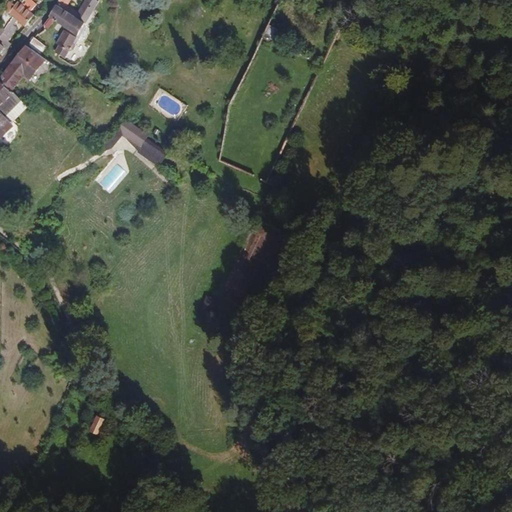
[(30,11),(32,2),(30,0),(12,0),(12,2),(10,4),(13,6),(8,13),(12,16),(16,20),(24,27),(34,15),(30,11)]
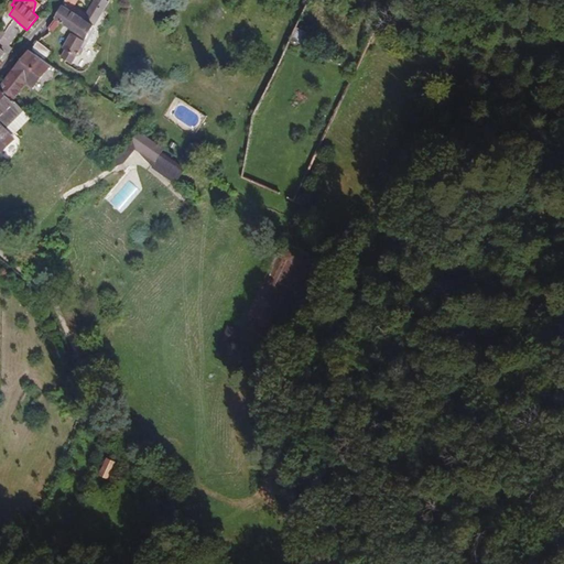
[(97,29),(112,4),(105,0),(99,0),(89,18),(76,9),(82,0),(69,0),(65,8),(65,9),(57,21),(76,33),(65,52),(68,53),(64,61),(75,67),(79,60),(83,58),(86,54),(84,52),(88,44),(97,29)]
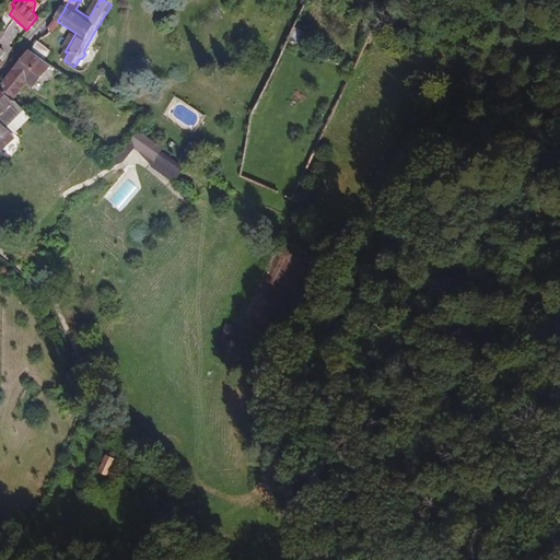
[(9,14),(14,7),(11,4),(6,12),(8,13),(9,14)]
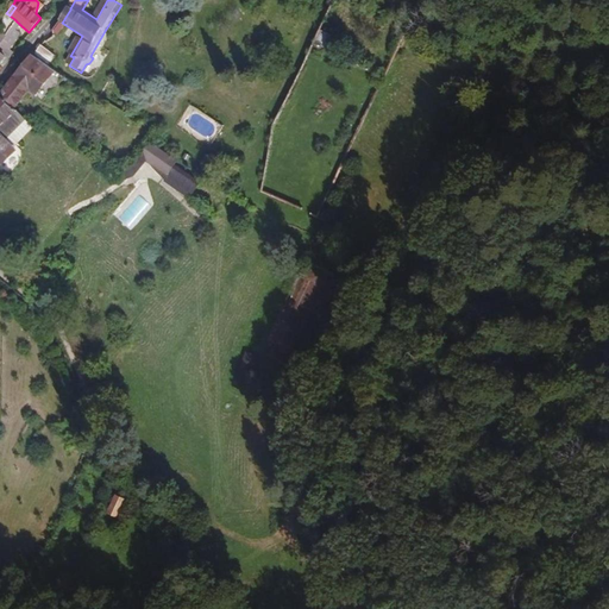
[(5,35),(0,42),(0,52),(4,56),(6,58),(12,52),(8,50),(19,33),(14,31),(19,24),(14,19),(5,35)]
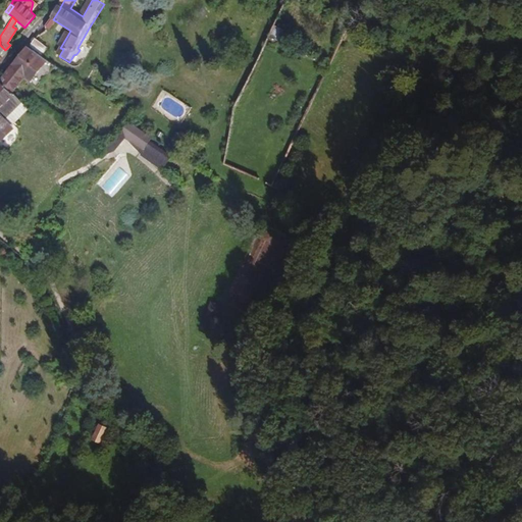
[(286,46),(293,34),(274,25),(272,30),(268,38),(286,46)]
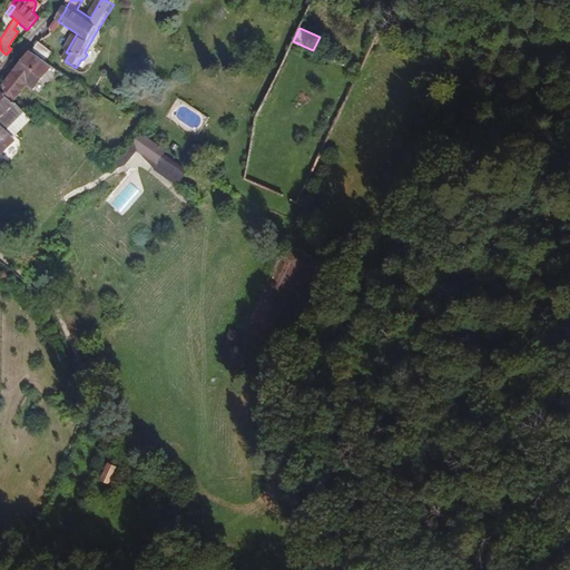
[(50,52),(37,42),(32,50),(45,59),(50,52)]
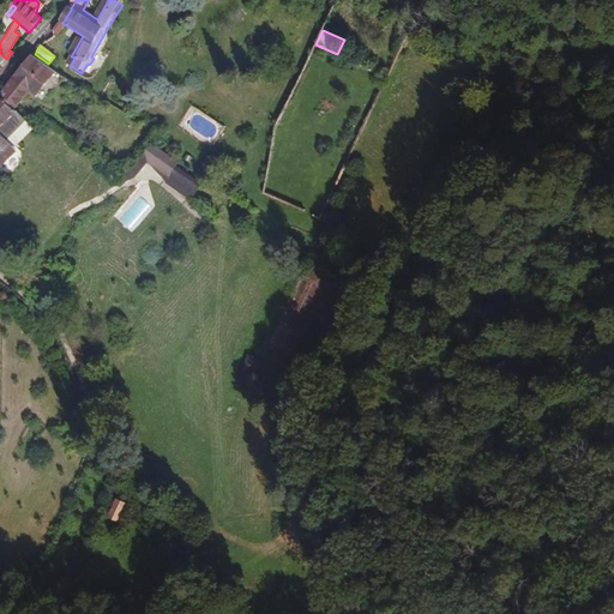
[(36,96),(56,72),(31,54),(0,91),(0,97),(14,109),(29,91),(36,96)]
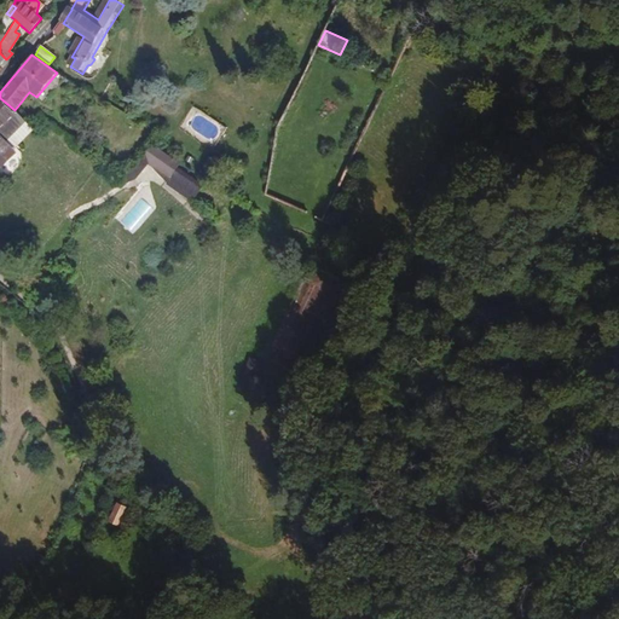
[(44,104),(65,77),(57,73),(36,97),(44,104)]
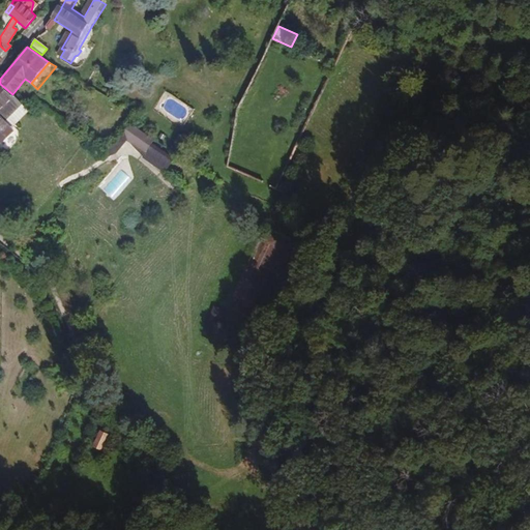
[(12,94),(0,84),(0,139),(3,143),(15,131),(12,128),(9,126),(15,120),(18,123),(24,117),(17,110),(23,104),(16,96),(15,96),(12,94)]
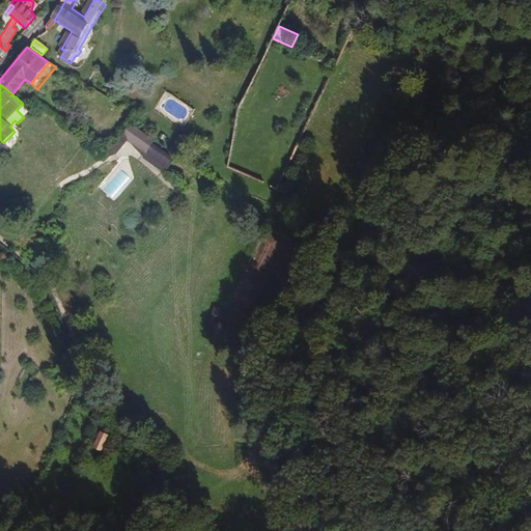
[(30,111),(23,104),(17,110),(24,117),(30,111)]
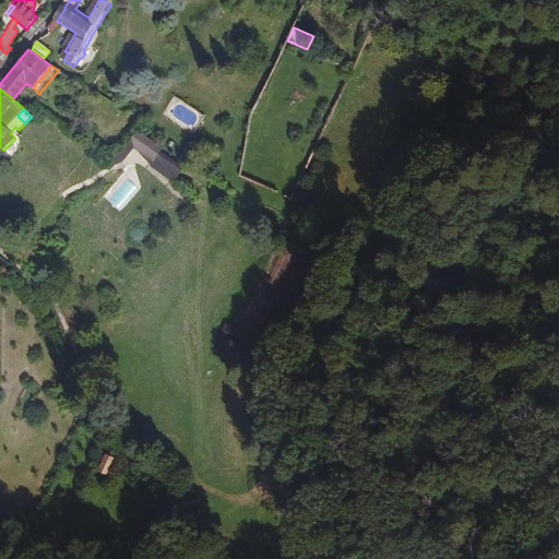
[(13,135),(19,130),(15,127),(10,133),(13,135)]
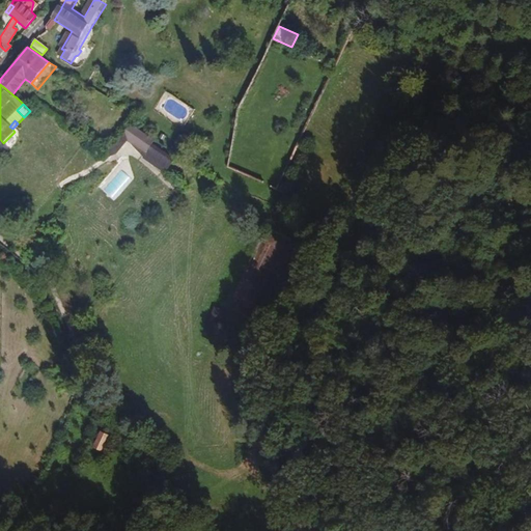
[(128,140),(138,129),(131,123),(126,129),(115,141),(121,147),(128,140)]
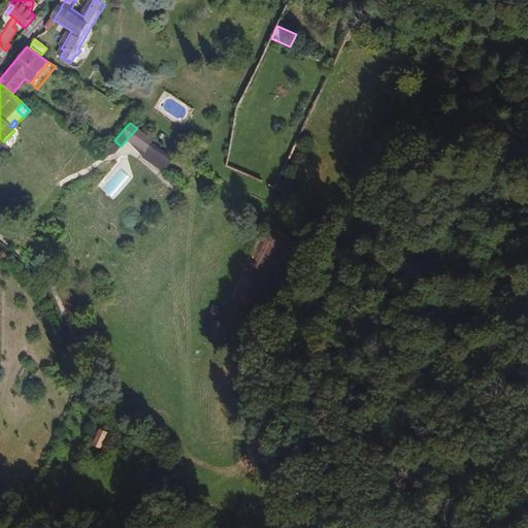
[(133,143),(143,132),(137,128),(127,139),(133,143)]
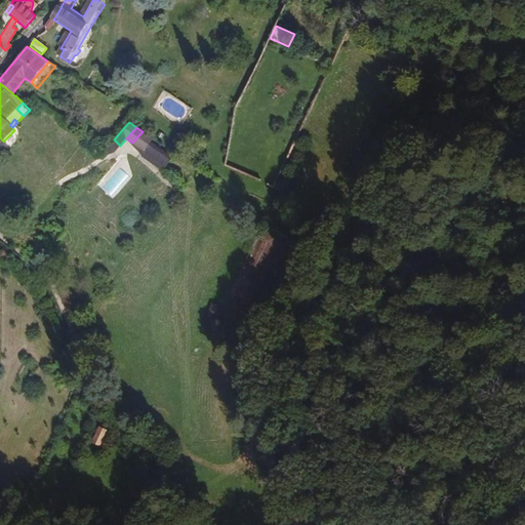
[(146,149),(150,142),(151,143),(154,138),(143,131),(132,143),(145,151),(146,149)]
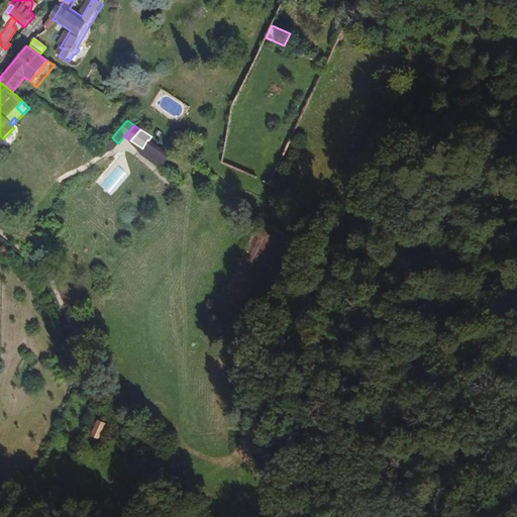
[(112,150),(118,143),(112,137),(106,144),(111,148),(112,150)]
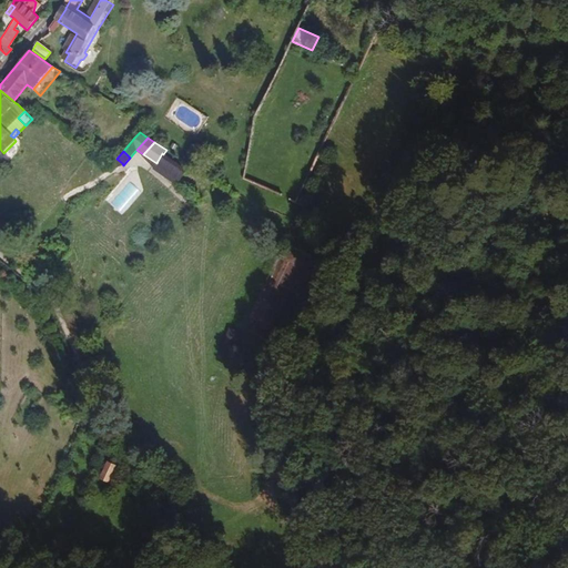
[(188,170),(163,154),(162,153),(158,161),(161,162),(159,164),(181,180),(188,170)]
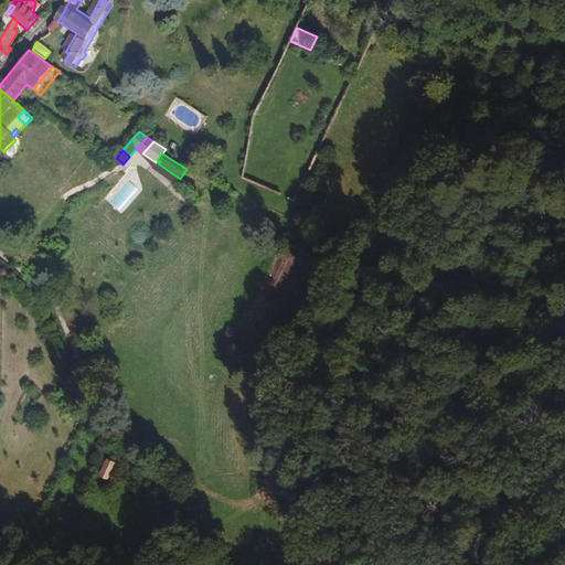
[(109,480),(117,464),(107,459),(99,476),(109,480)]
